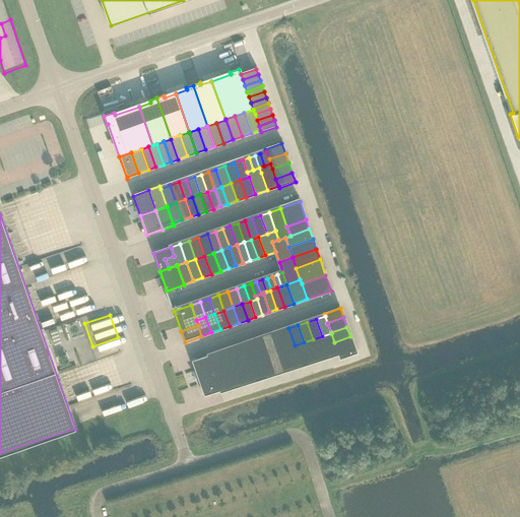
[(288,328),(279,331),(285,349),(295,345),(288,328)]
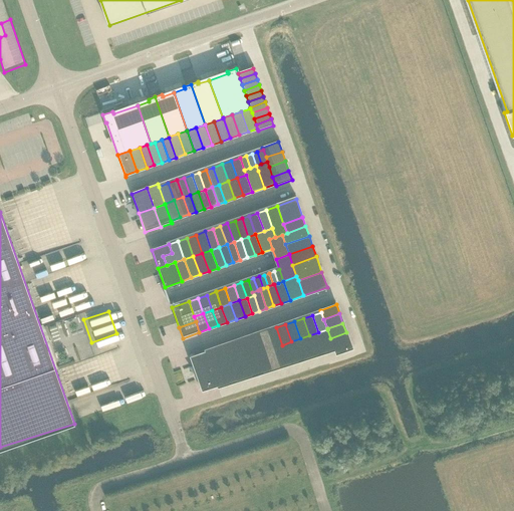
[(282,345),(276,327),(267,330),(273,348),(282,345)]
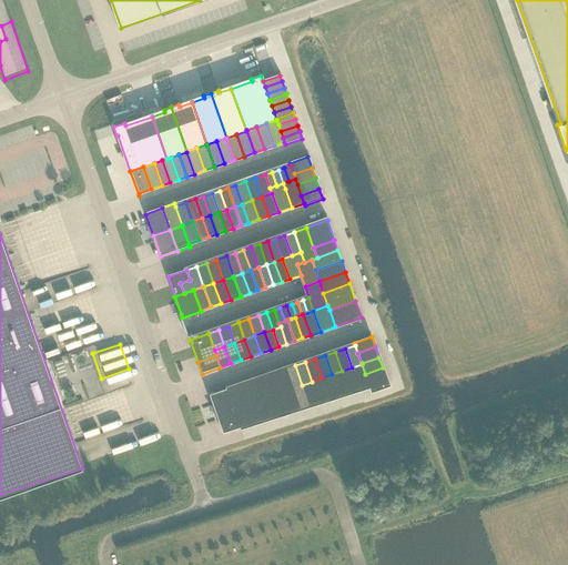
[(362,364),(352,367),(359,390),(369,386),(368,384),(365,374),(362,364)]
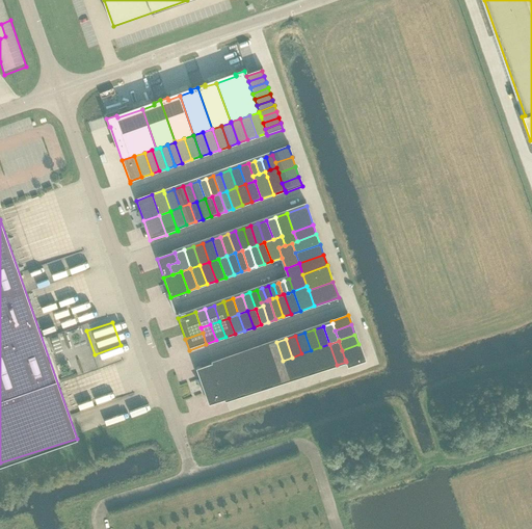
[(267,346),(273,364),(283,361),(276,342),(267,346)]
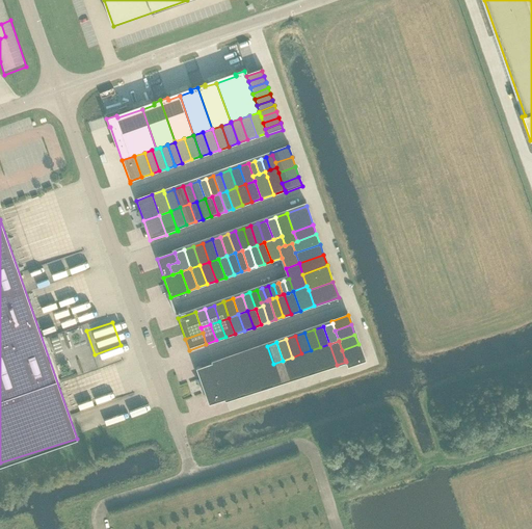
[(329,344),(320,347),(327,368),(337,365),(329,344)]
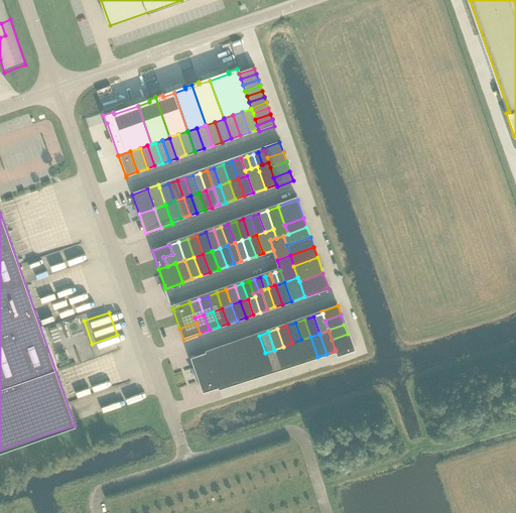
[(332,340),(335,349),(351,344),(348,334),(332,340)]
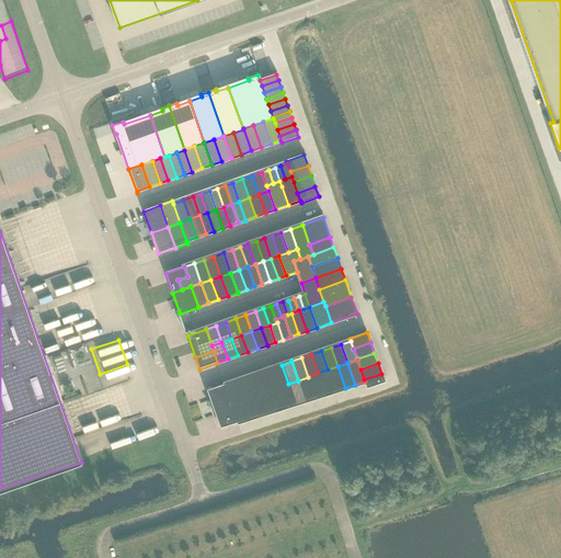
[(282,365),(272,368),(278,387),(288,384),(282,365)]
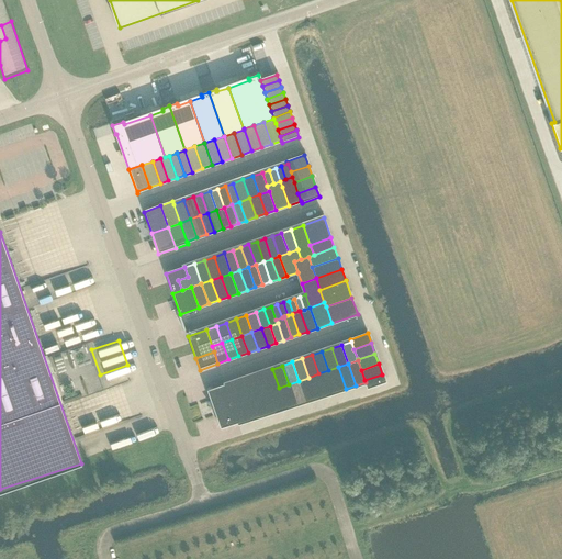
[(346,389),(338,367),(328,370),(336,392),(346,389)]
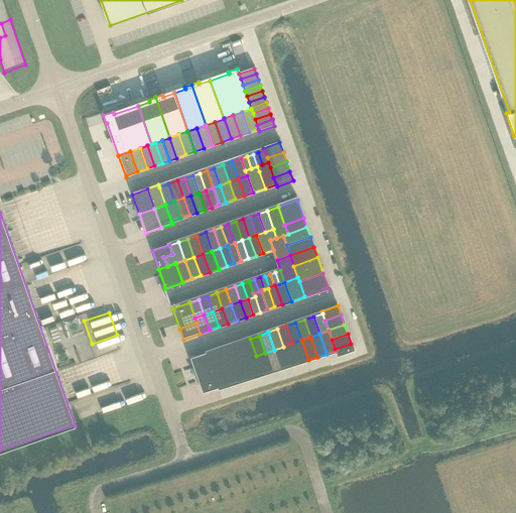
[(241,342),(245,354),(247,359),(256,356),(250,339),(241,342)]
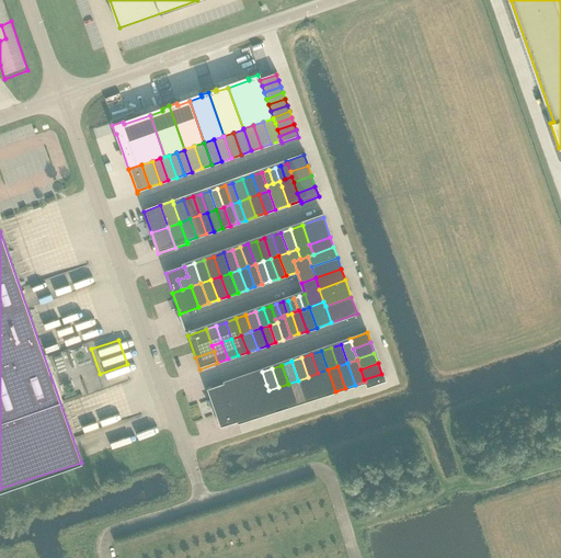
[(328,369),(318,373),(325,395),(335,391),(328,369)]
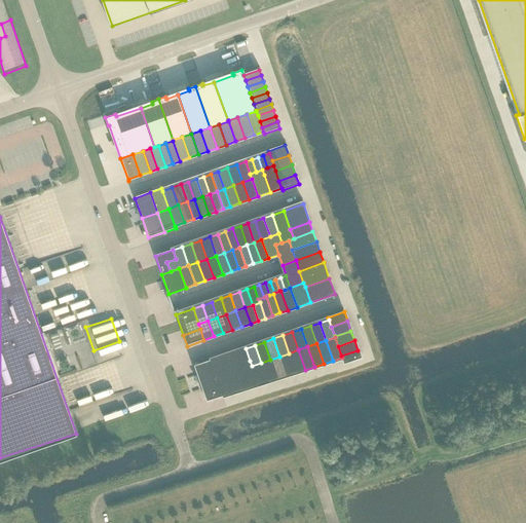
[(246,348),(240,350),(245,363),(250,361),(246,348)]
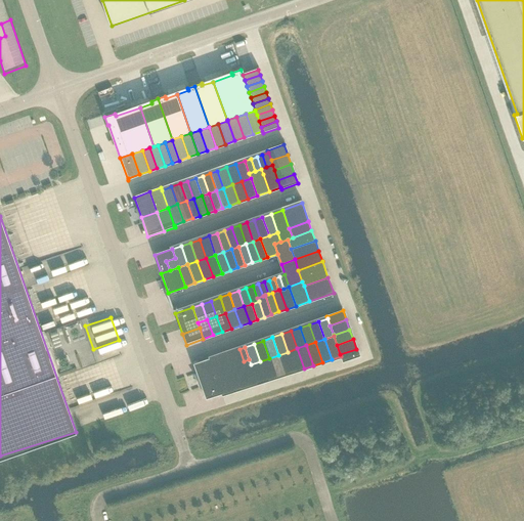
[(295,372),(304,368),(297,348),(288,352),(295,372)]
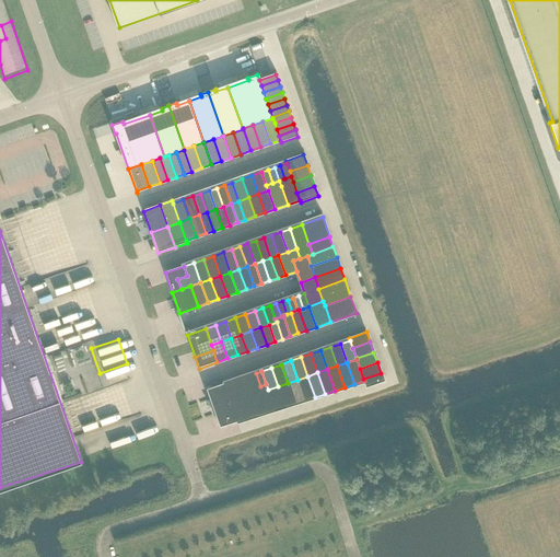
[(249,375),(254,389),(260,386),(256,373),(249,375)]
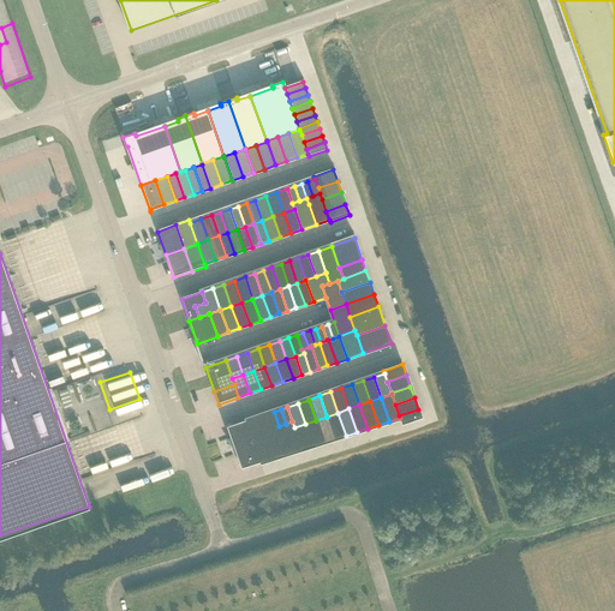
[(402,426),(422,419),(418,409),(399,415),(400,418),(402,426)]
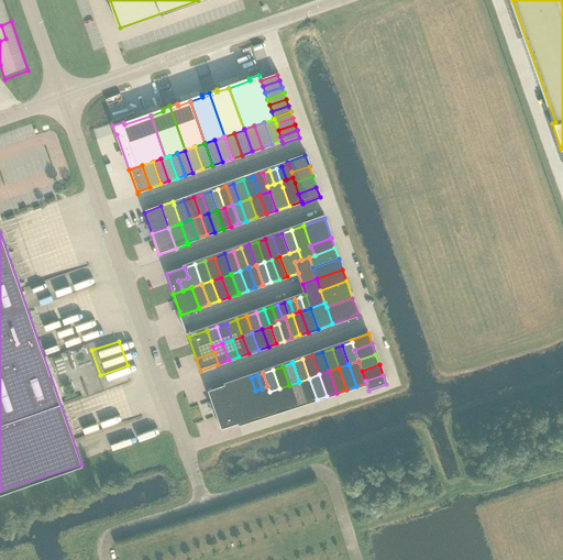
[(251,377),(244,380),(249,393),(255,391),(251,377)]
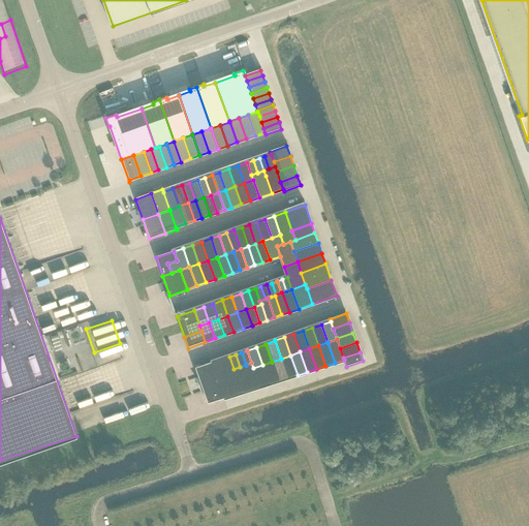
[(290,356),(281,359),(288,378),(298,375),(290,356)]
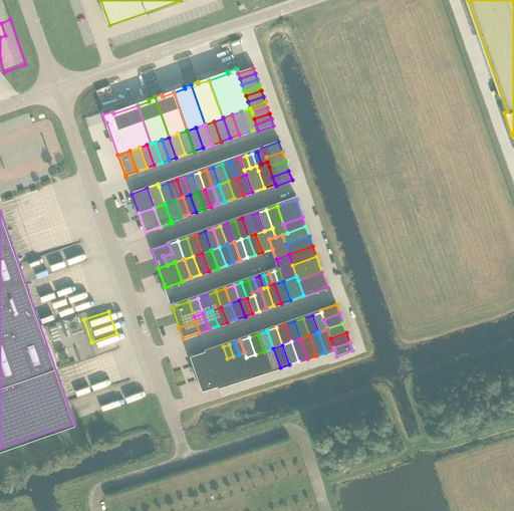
[(223,346),(218,348),(222,360),(227,358),(223,346)]
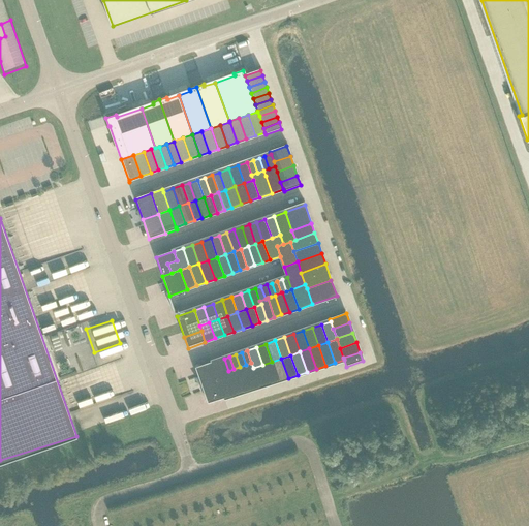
[(224,359),(218,361),(222,373),(228,371),(224,359)]
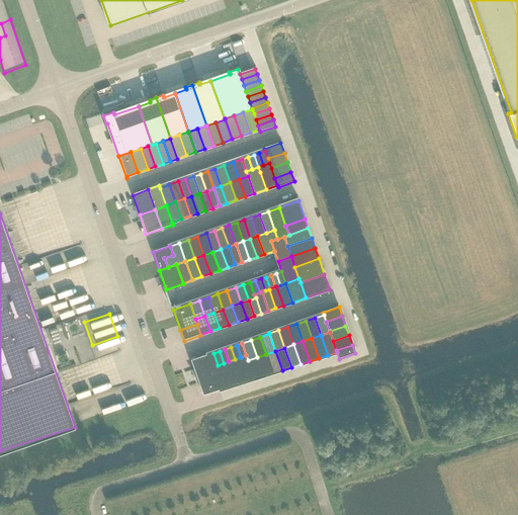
[(275,351),(266,354),(273,373),(282,370),(275,351)]
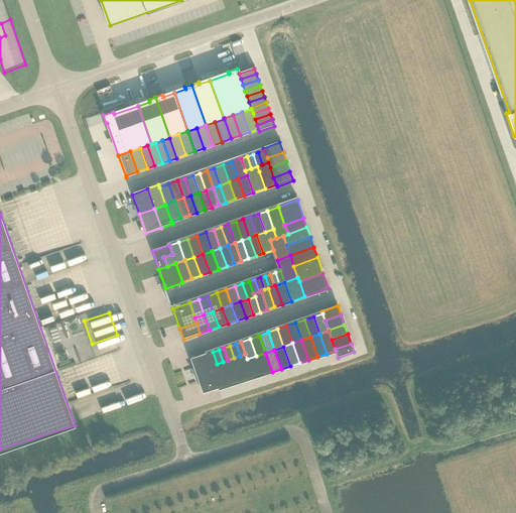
[(211,366),(217,364),(213,352),(207,354),(211,366)]
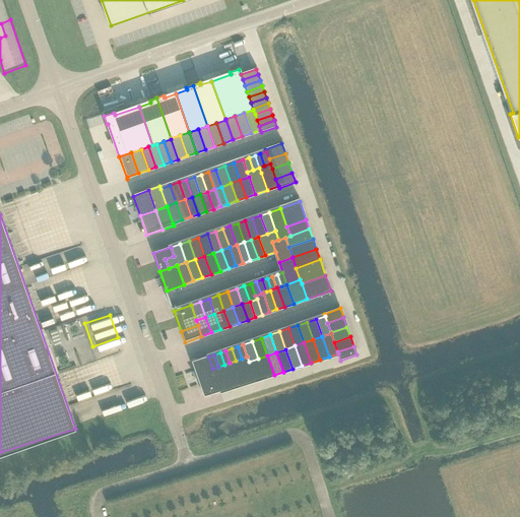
[(267,356),(258,359),(265,378),(274,375),(267,356)]
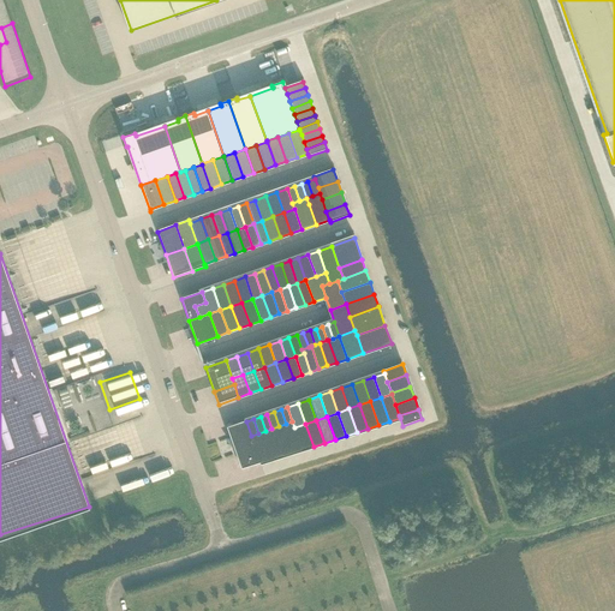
[(227,429),(234,449),(254,442),(251,436),(246,421),(227,429)]
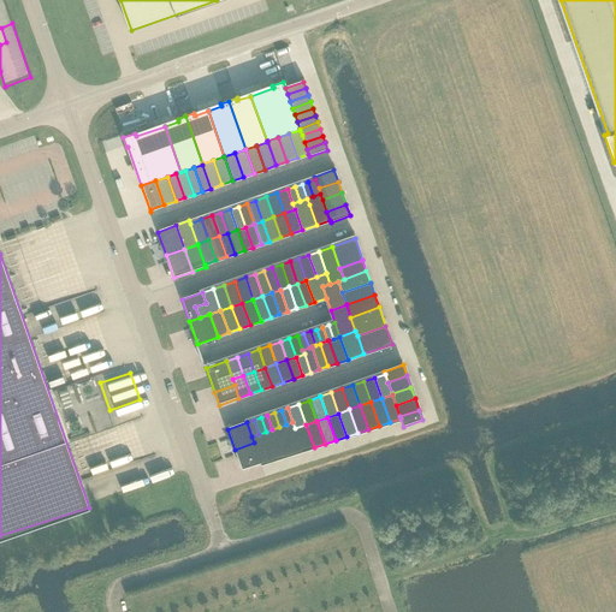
[(286,425),(279,427),(289,455),(303,451),(295,428),(292,422),(286,425)]
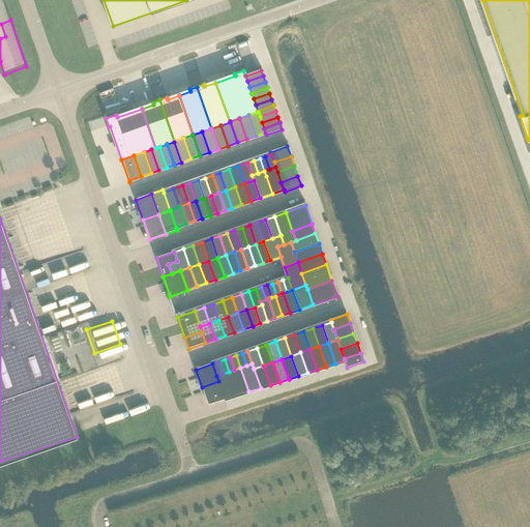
[(270,385),(263,366),(254,369),(261,388),(270,385)]
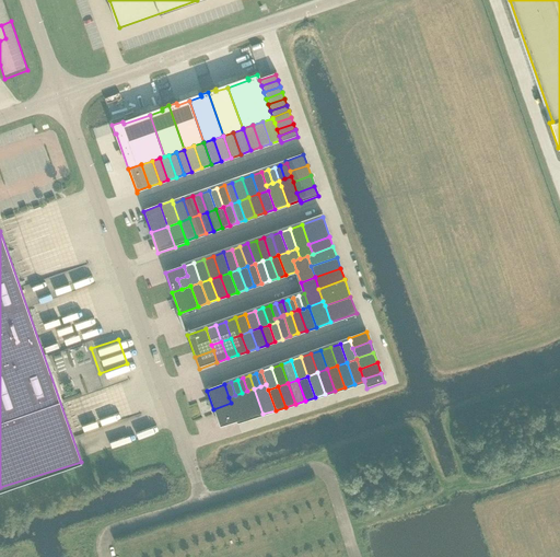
[(263,414),(254,389),(247,391),(242,393),(251,418),(263,414)]
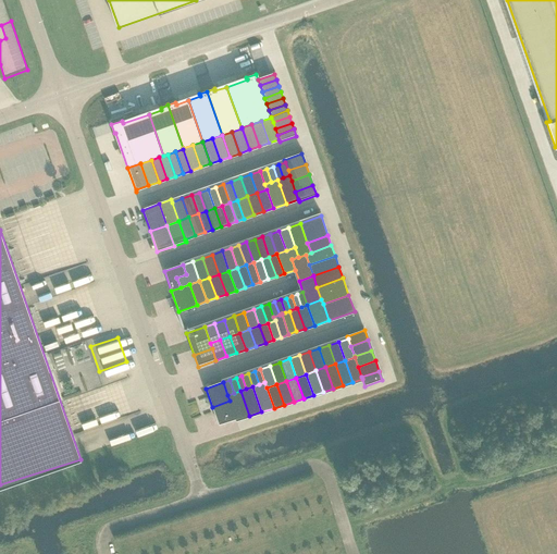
[(227,395),(230,401),(236,420),(249,416),(240,391),(234,393),(227,395)]
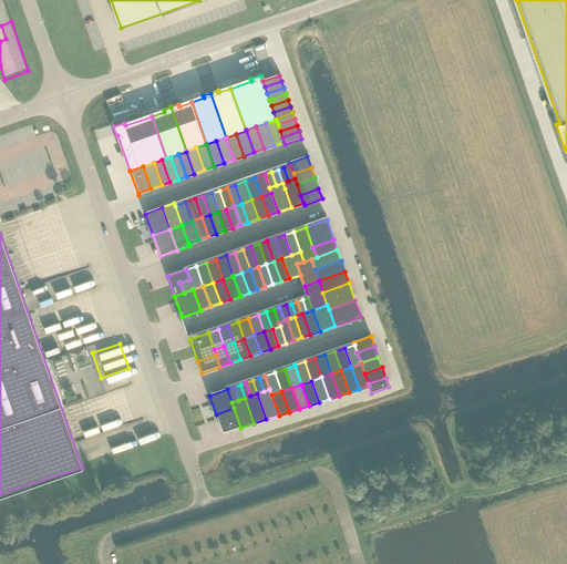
[(223,433),(240,428),(234,408),(216,414),(223,433)]
